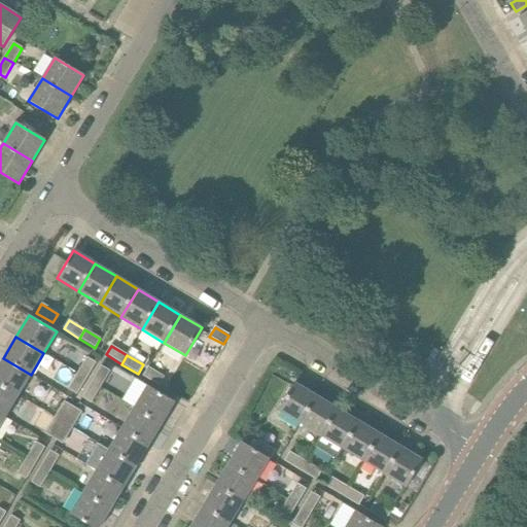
[(0,362),(0,385),(18,396),(31,375),(3,358),(0,362)]
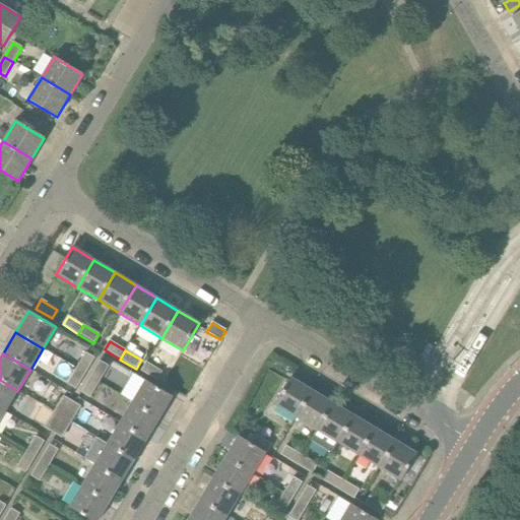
[(76,369),(85,374),(94,359),(85,353),(76,369)]
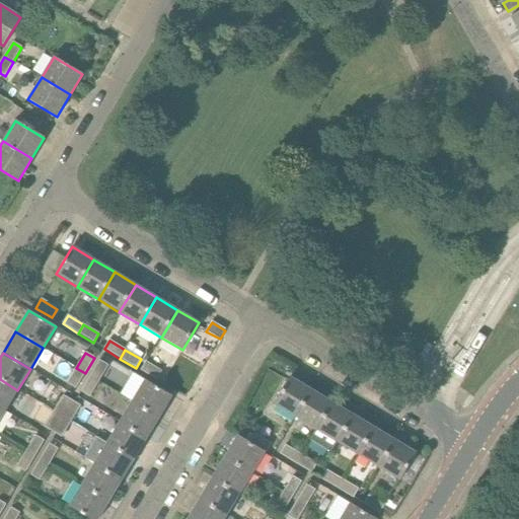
[(90,376),(98,381),(107,366),(99,361),(90,376)]
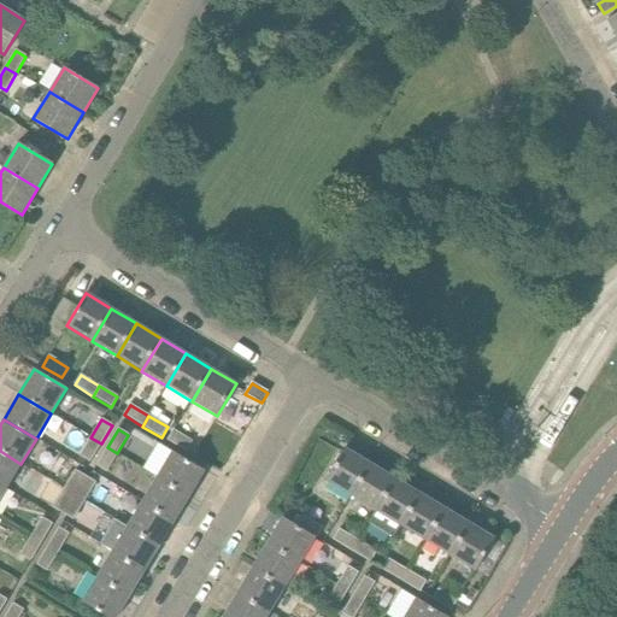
[(166,441),(186,452),(192,441),(172,430),(166,441)]
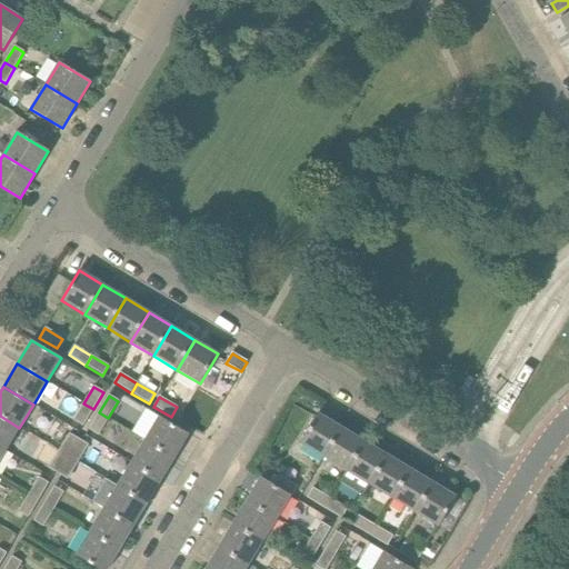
[(73,421),(82,427),(93,409),(83,403),(73,421)]
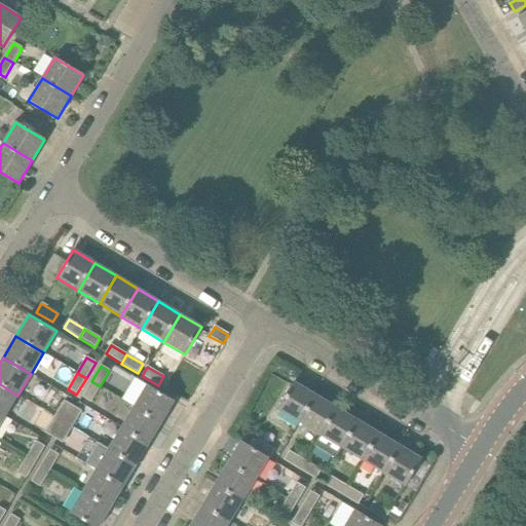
[(82,398),(90,403),(100,386),(91,381),(82,398)]
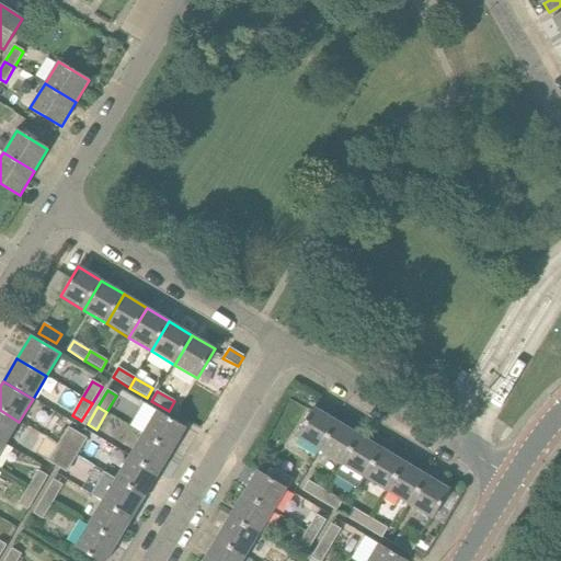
[(296,437),(319,451),(336,422),(313,408),(296,437)]
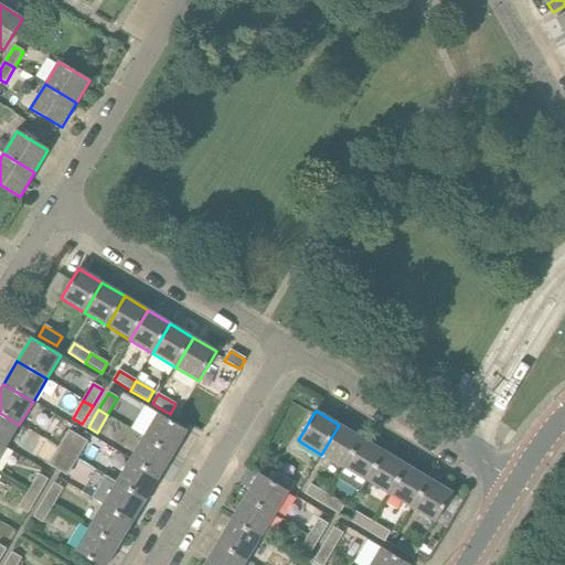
[(0,444),(6,448),(19,425),(0,413),(0,444)]
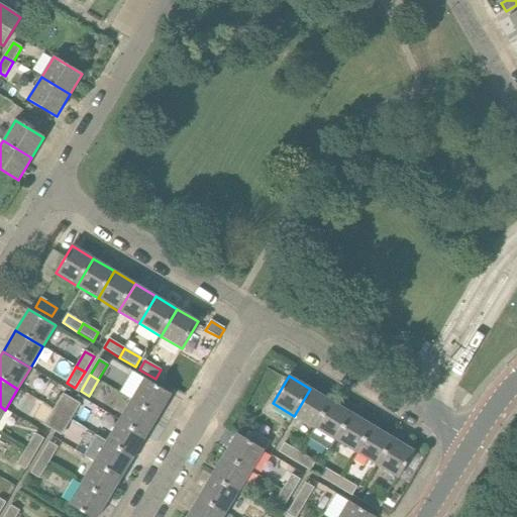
[(131,400),(159,416),(172,395),(144,379),(131,400)]
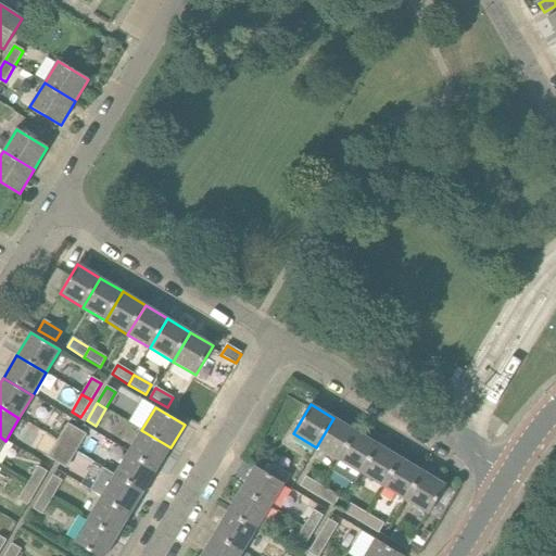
[(316,447),(338,460),(356,431),(333,418),(316,447)]
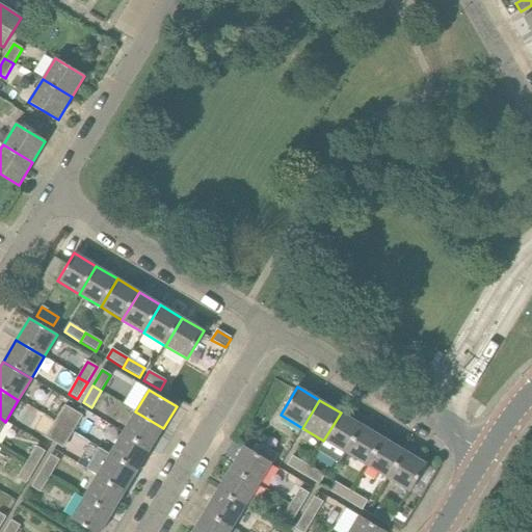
[(67,427),(75,411),(67,406),(57,422),(67,427)]
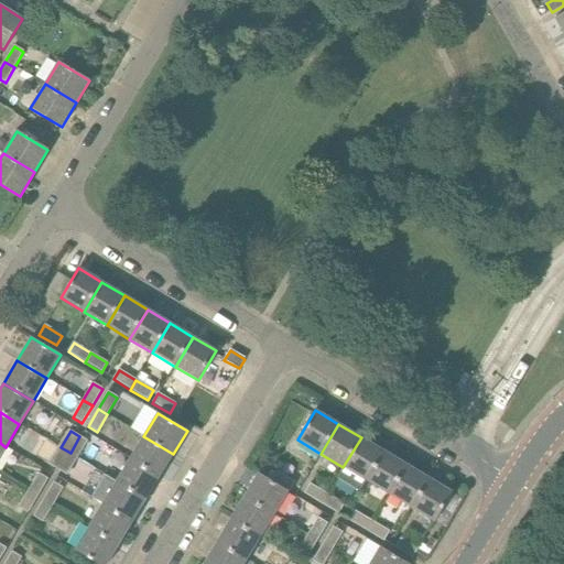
[(71,453),(79,458),(88,443),(79,436),(71,453)]
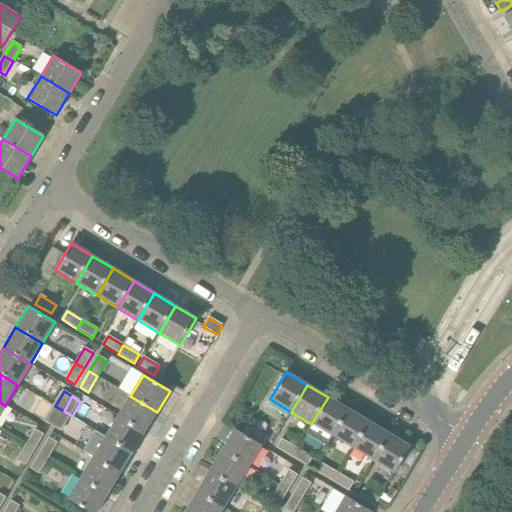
[(118,416),(145,433),(157,412),(130,396),(118,416)]
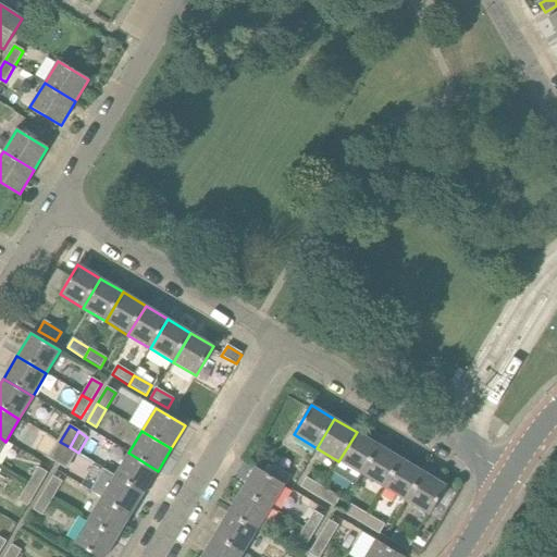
[(357,482),(361,475),(379,446),(357,432),(338,461),(334,468),(357,482)]
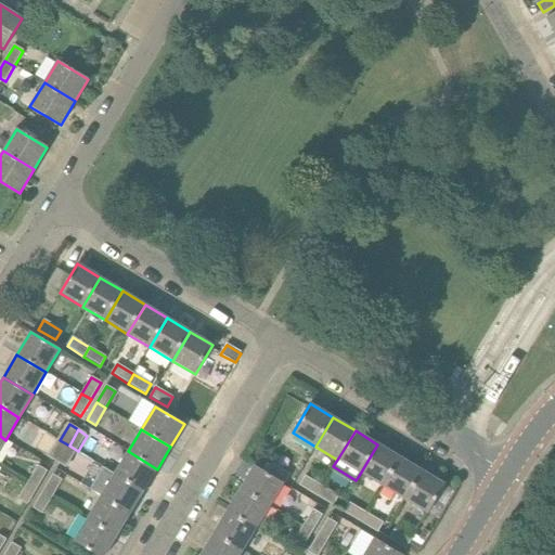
[(59,462),(69,446),(60,440),(50,456),(59,462)]
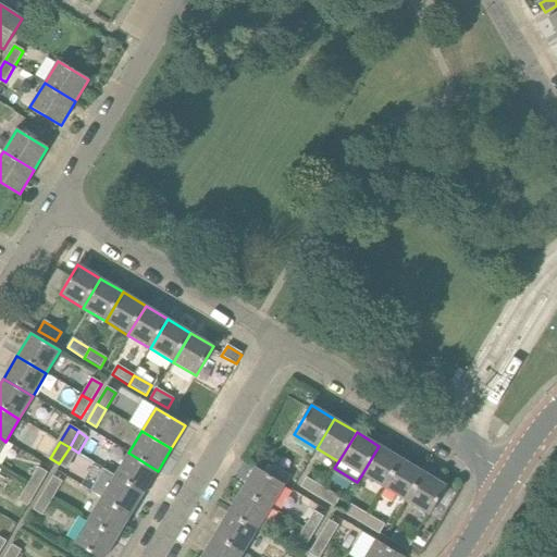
[(361,475),(384,489),(401,459),(379,446),(361,475)]
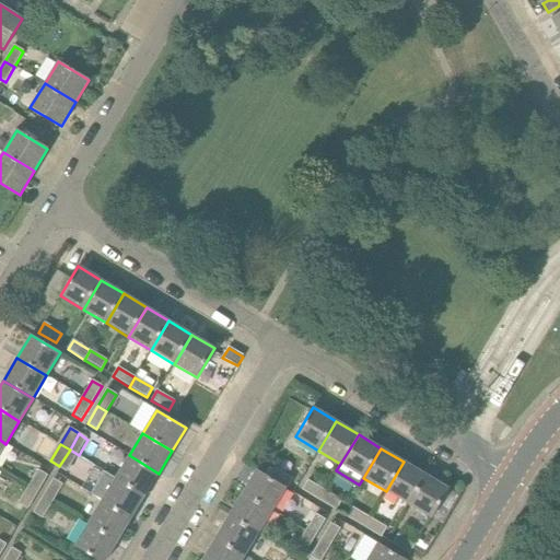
[(79,455),(70,450),(59,466),(69,473),(79,455)]
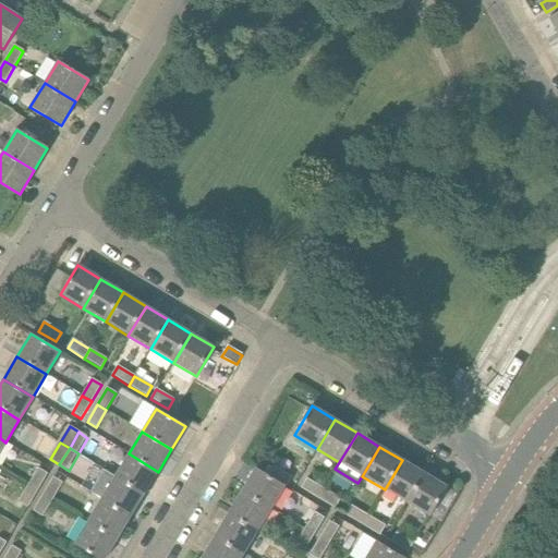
[(114,476),(144,494),(158,472),(129,453),(114,476)]
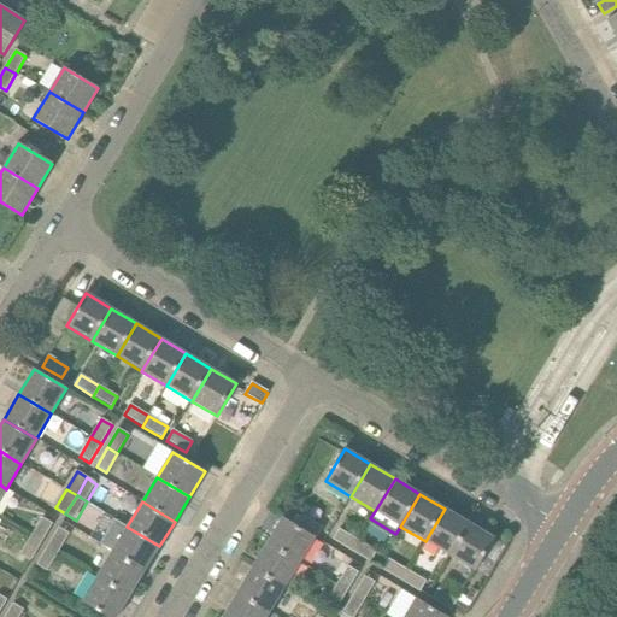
[(425,541),(451,557),(470,524),(445,509),(425,541)]
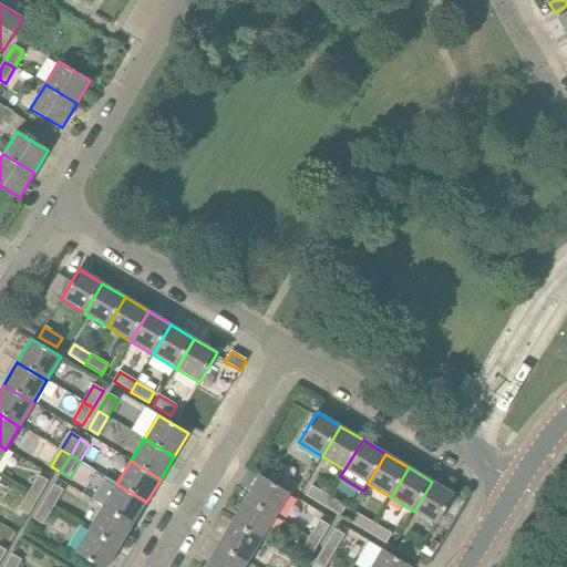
[(276,484),(294,495),(299,486),(282,475),(276,484)]
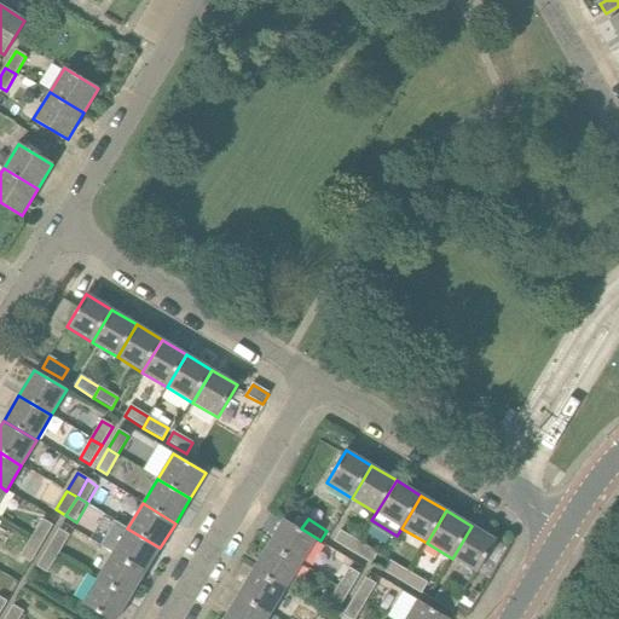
[(32,539),(41,544),(52,526),(42,520),(32,539)]
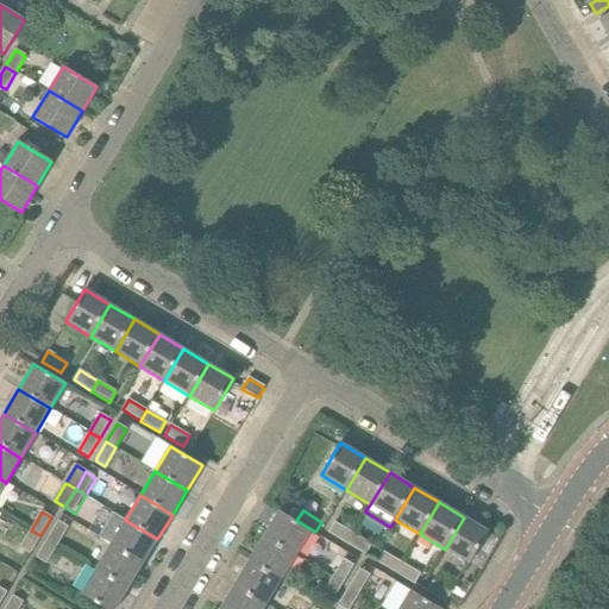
[(264,535),(296,556),(311,531),(278,512),(264,535)]
